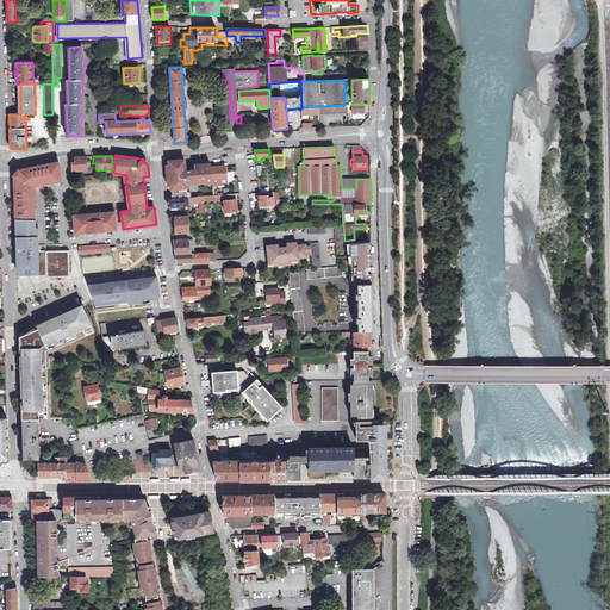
[(75,157),(75,162),(72,162),(72,170),(87,170),(87,157),(75,157)]
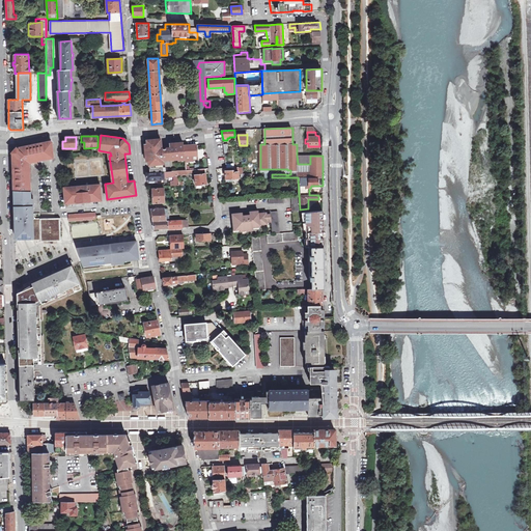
[(148,148),(146,148),(148,161),(149,161),(150,173),(146,174),(147,180),(164,178),(164,176),(175,176),(175,180),(171,180),(171,184),(168,184),(168,186),(185,185),(184,182),(179,182),(178,171),(172,171),(172,172),(161,173),(160,160),(163,160),(163,158),(163,151),(160,151),(159,139),(151,139),(147,142),(148,144),(148,148)]
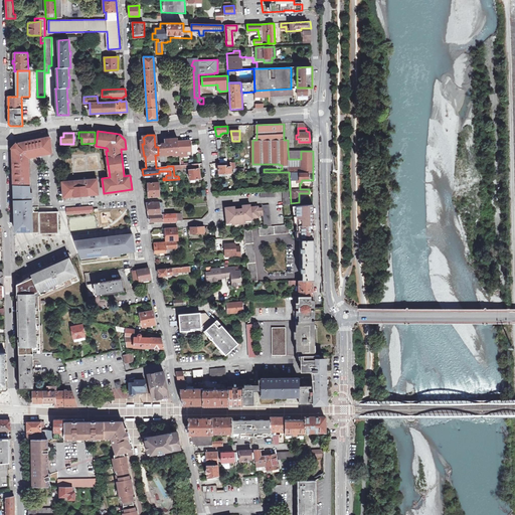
[(13,169),(13,177),(29,176),(30,176),(30,158),(52,154),(50,139),(48,137),(42,138),(40,139),(30,142),(19,142),(12,150),(12,152),(12,156),(13,169)]
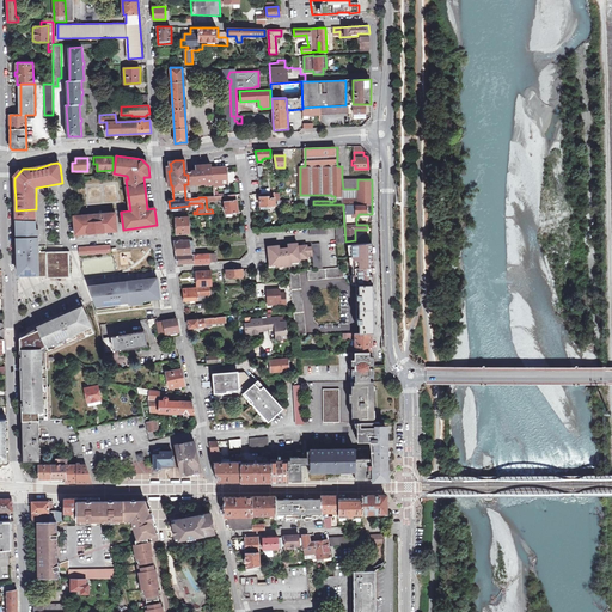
[(193,169),(193,171),(193,179),(213,177),(213,181),(214,181),(215,185),(228,184),(227,167),(212,169),(212,166),(193,169)]
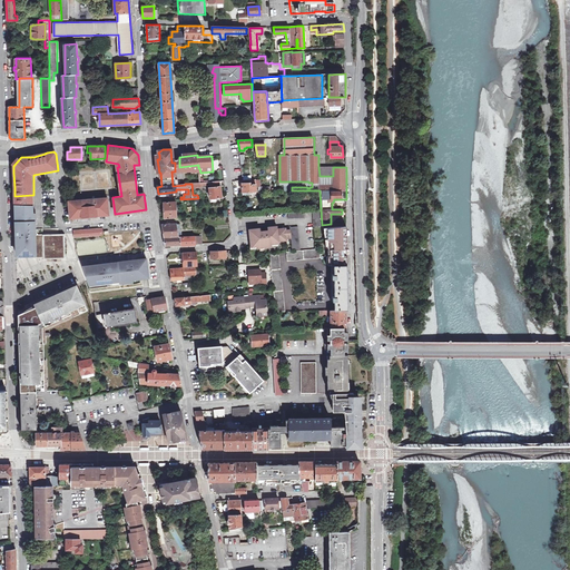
[(333,176),(333,167),(318,167),(320,176),(333,176)]
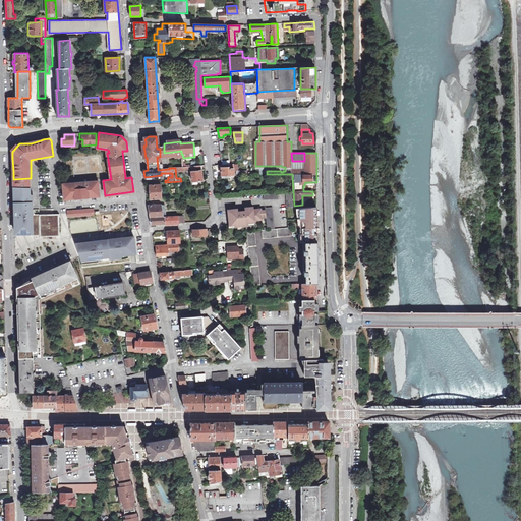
[(222,176),(222,178),(229,178),(229,175),(234,175),(234,170),(238,169),(238,164),(229,165),(229,167),(221,168),(221,176),(222,176)]
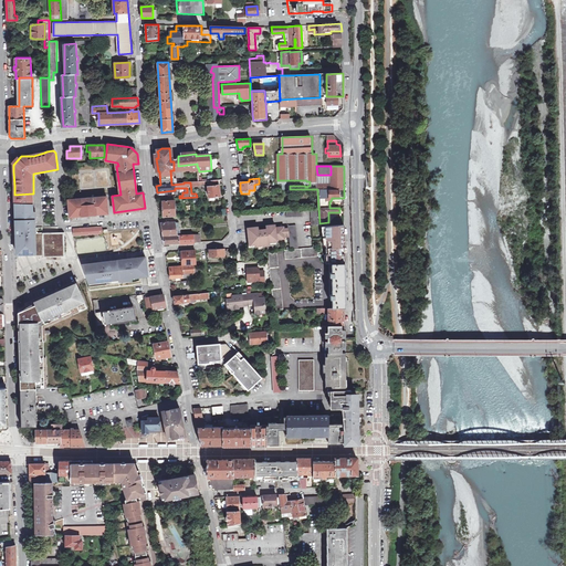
[(208,181),(209,197),(221,196),(220,186),(219,186),(218,180),(208,181)]
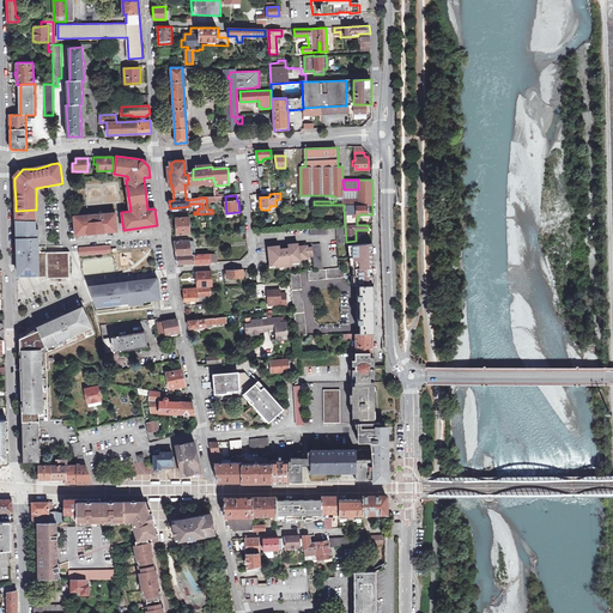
[(16,211),(16,220),(34,220),(35,220),(35,210),(16,211)]
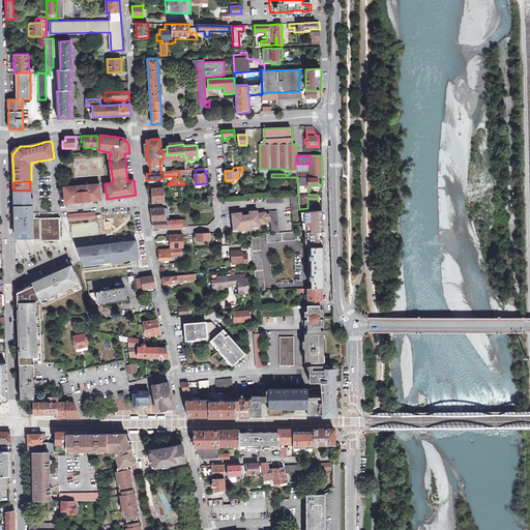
[(65,202),(100,200),(99,184),(64,186),(65,202)]
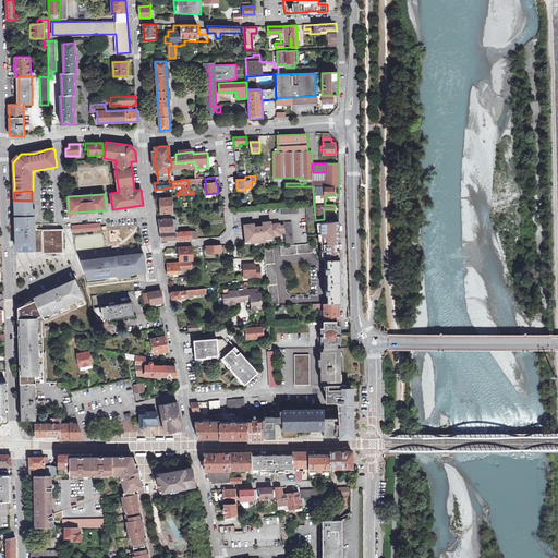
[(172,197),(160,198),(161,215),(173,214),(172,197)]
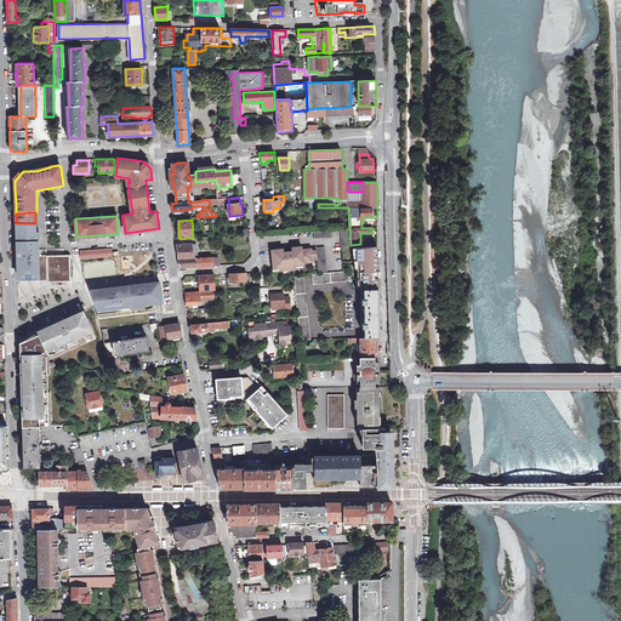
[(17,262),(39,262),(39,256),(39,250),(36,250),(36,241),(34,223),(16,223),(17,248),(17,262)]
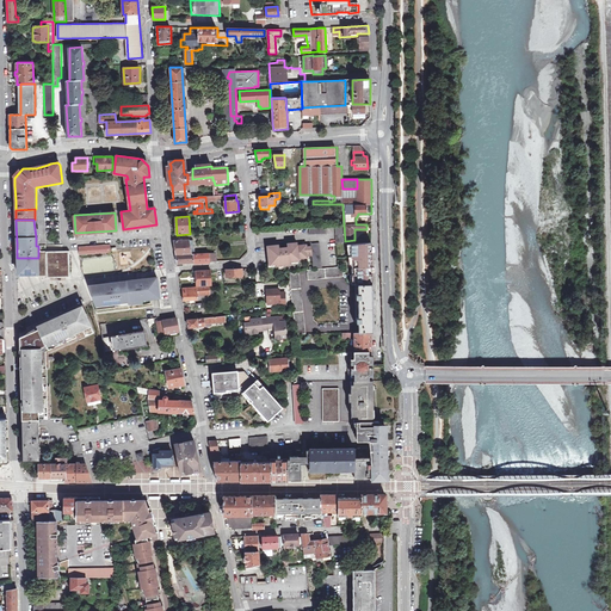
[(174,241),(178,264),(192,263),(197,264),(210,263),(210,261),(217,261),(216,253),(191,254),(189,240),(174,241)]
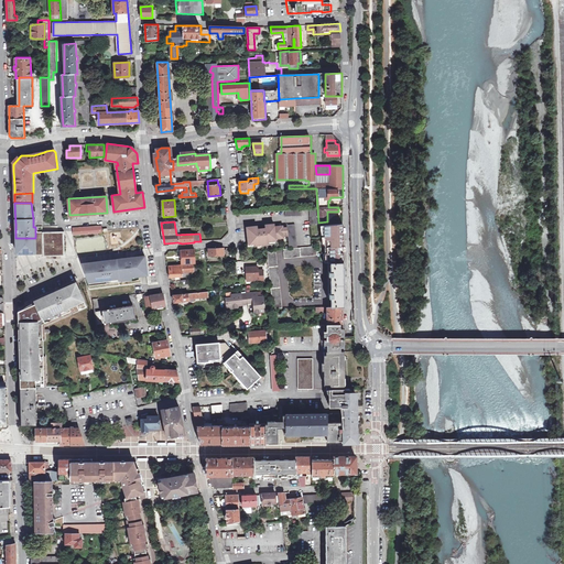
[(325,245),(343,242),(343,223),(324,225),(325,245)]
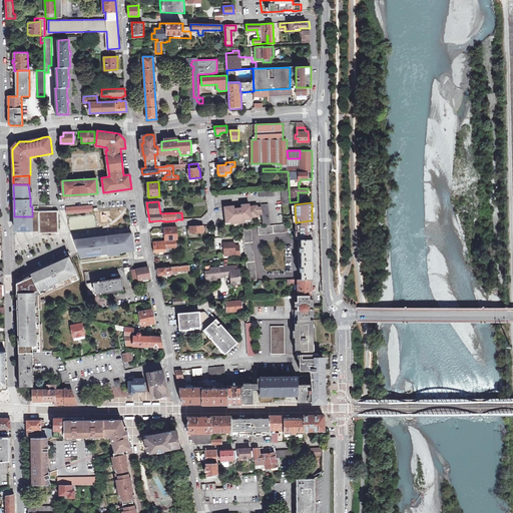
[(239,222),(238,221),(244,221),(244,219),(250,219),(250,217),(255,216),(255,214),(262,214),(263,225),(271,224),(269,203),(261,204),(261,206),(254,207),(254,205),(249,206),(249,203),(241,204),(241,207),(233,208),(233,205),(224,206),(225,223),(239,222)]
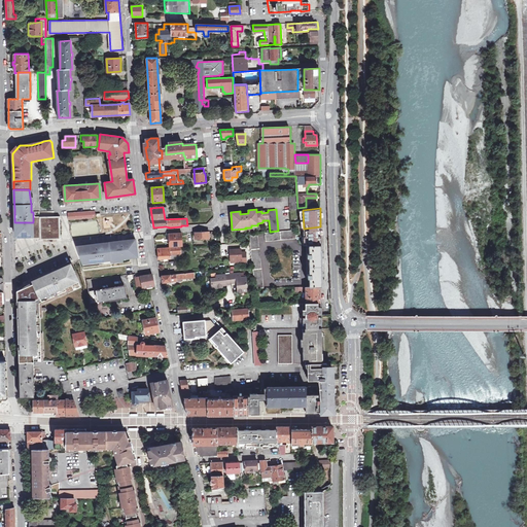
[(96,210),(68,213),(69,220),(97,217),(96,210)]
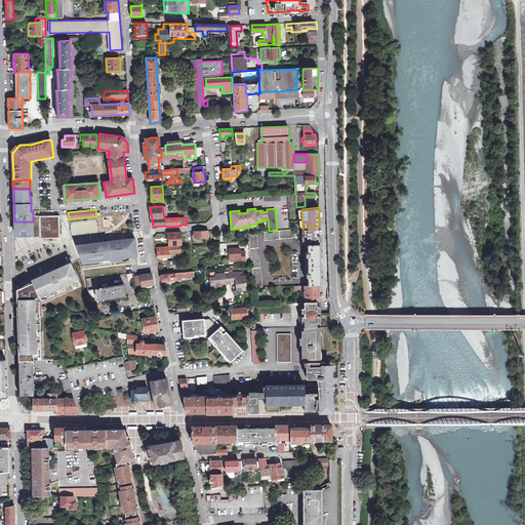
[(40,216),(40,221),(41,238),(41,239),(61,238),(59,220),(59,215),(40,216)]
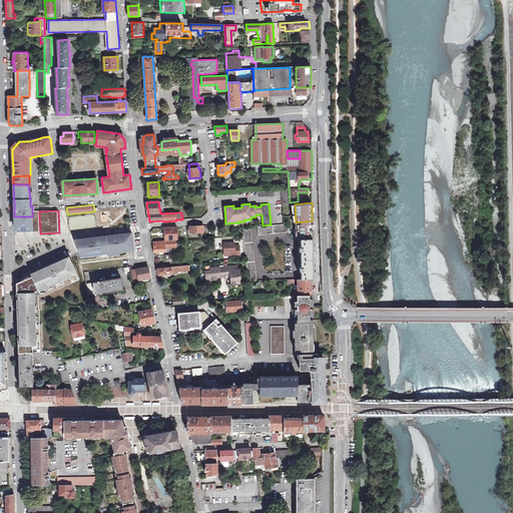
[(39,216),(14,216),(15,229),(33,228),(33,232),(40,232),(39,216)]
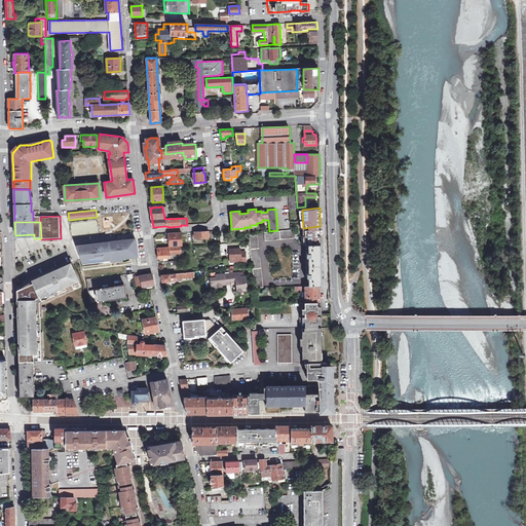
[(306,245),(308,245),(321,245),(320,226),(303,228),(303,235),(306,235),(306,245)]
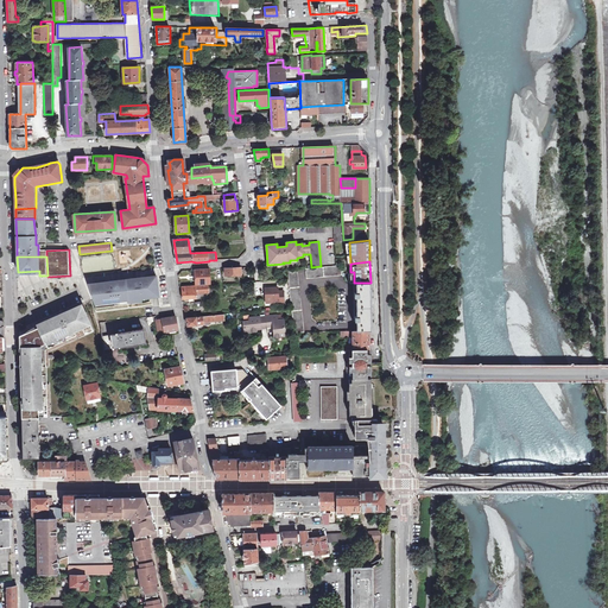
[(304,272),(306,271),(306,278),(342,274),(341,265),(335,266),(304,268),(304,272)]
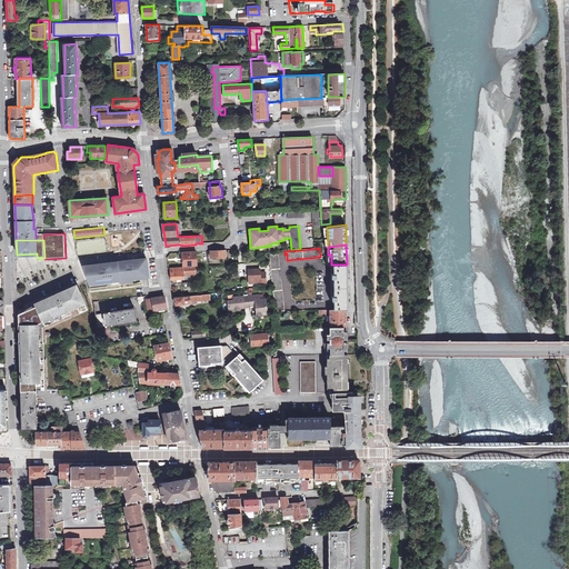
[(183,266),(197,265),(196,251),(182,252),(183,266)]
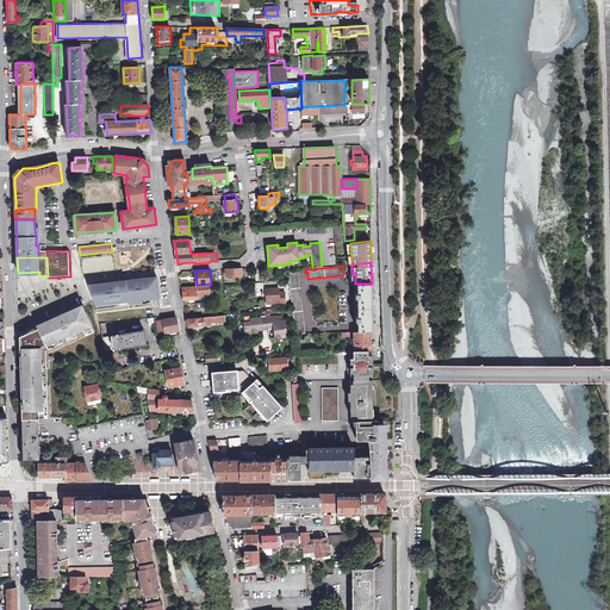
[(288,272),(293,307),(296,334),(305,332),(299,271),(288,272)]
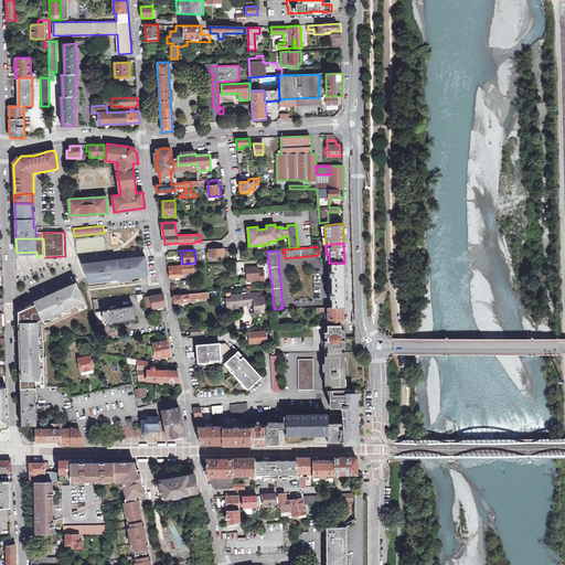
[(103,262),(86,264),(87,266),(83,266),(86,274),(87,274),(91,290),(144,284),(142,277),(148,277),(146,257),(131,258),(131,259),(103,264),(103,262)]
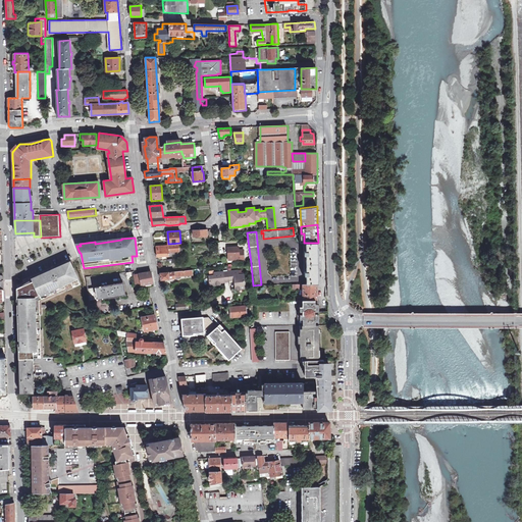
[(307,283),(318,283),(318,243),(306,243),(306,252),(304,252),(304,256),(306,256),(307,272),(305,272),(305,276),(307,276),(307,283)]
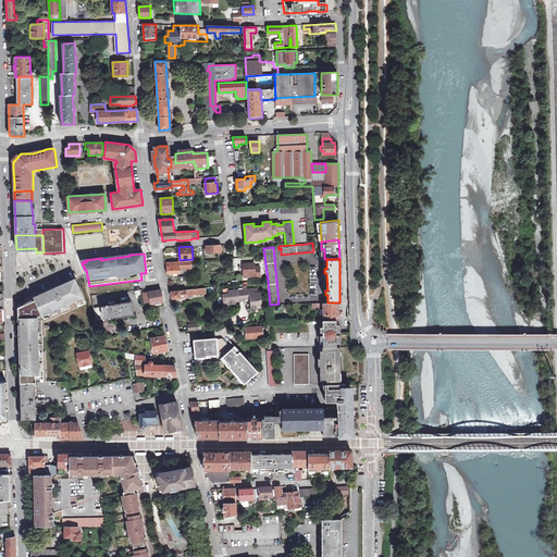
[(168,274),(180,273),(180,269),(189,269),(189,270),(192,270),(192,269),(194,268),(194,260),(190,260),(190,261),(166,263),(168,274)]
